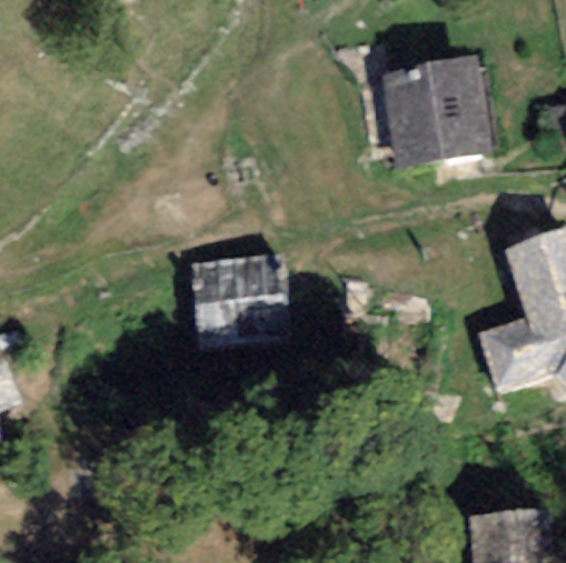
[(478,58),(389,71),(401,156),(492,142),(478,58)]
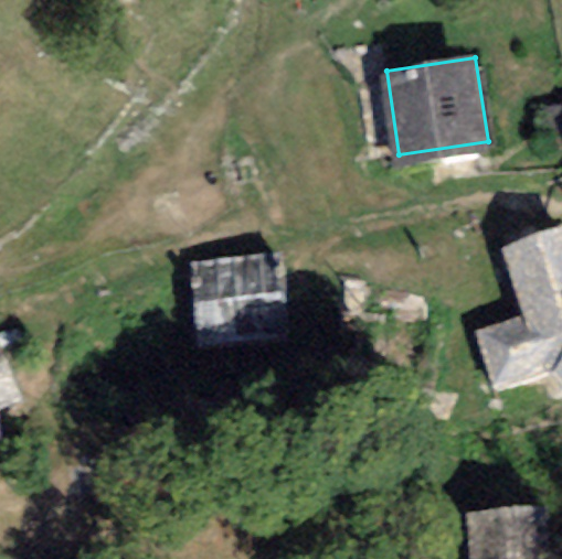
[(561,236),(502,255),(521,315),(475,330),(494,393),(548,376),(561,390),(561,236)]
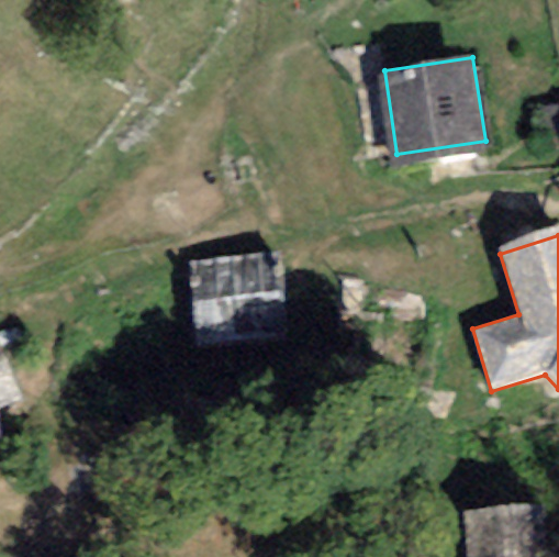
[(279,249),(192,258),(200,336),(287,327),(279,249)]
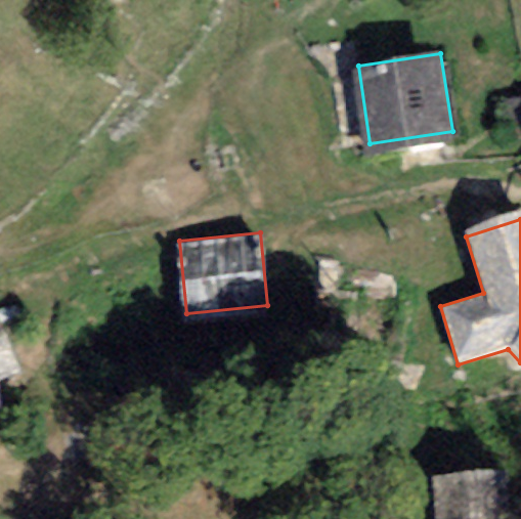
[(0,333),(0,370),(13,364),(0,333)]
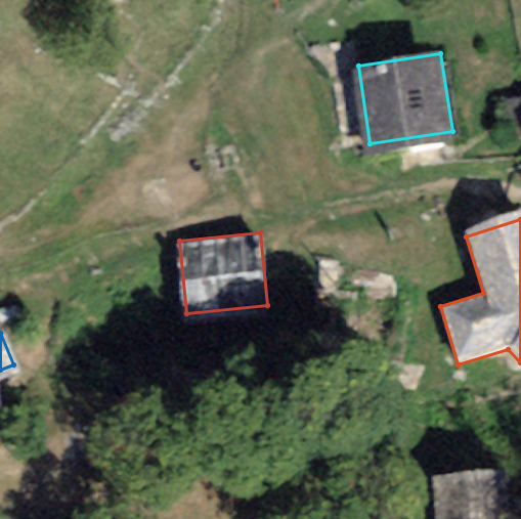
[(517,518),(513,469),(437,476),(440,513),(431,514),(431,518),(517,518)]
